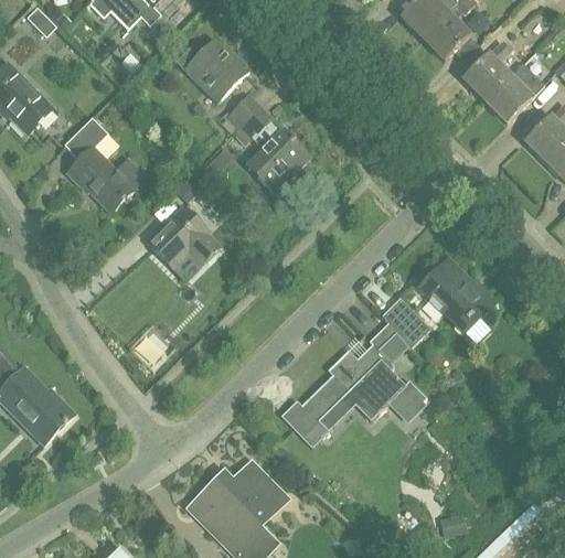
[(118,0),(120,2),(113,10),(128,27),(121,33),(123,33),(141,15),(149,23),(161,12),(152,3),(156,0),(118,0)]
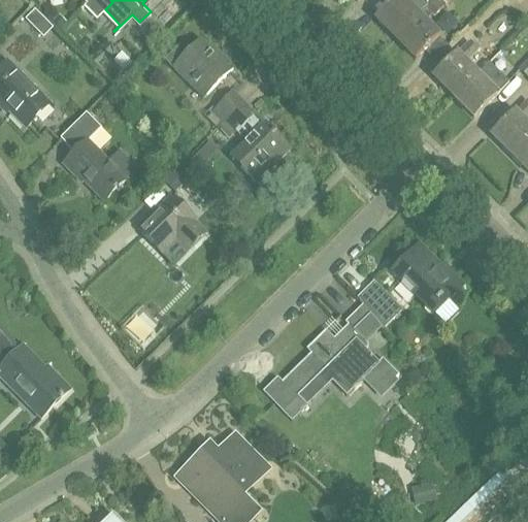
[(420,13),(410,3),(407,0),(390,0),(375,14),(396,36),(420,13)]
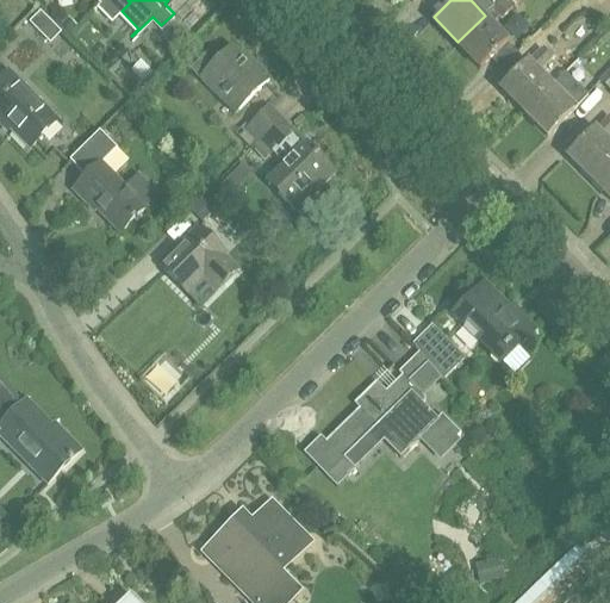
[(499,0),(485,16),(491,20),(498,12),(500,16),(515,1),(516,0),(499,0)]
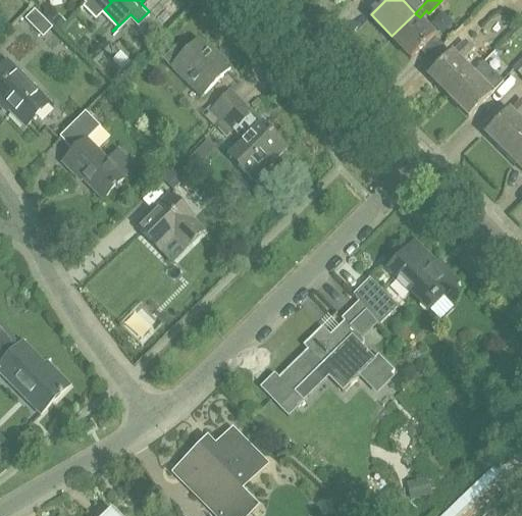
[(420,17),(415,13),(392,36),(411,55),(434,33),(420,17)]
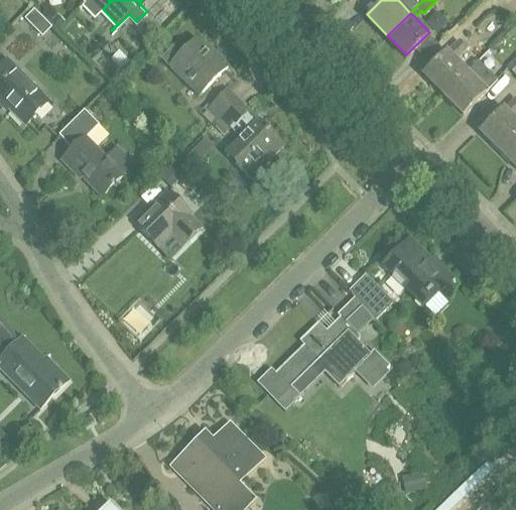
[(199,91),(227,62),(213,48),(211,50),(196,35),(169,62),(199,91)]
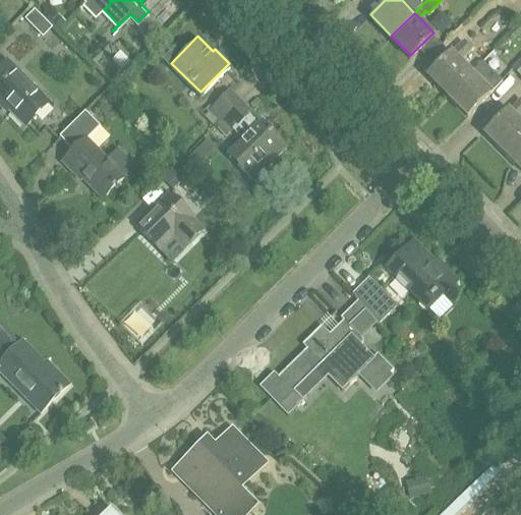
[(448,92),(471,69),(461,59),(473,48),(463,37),(427,72),(448,92)]
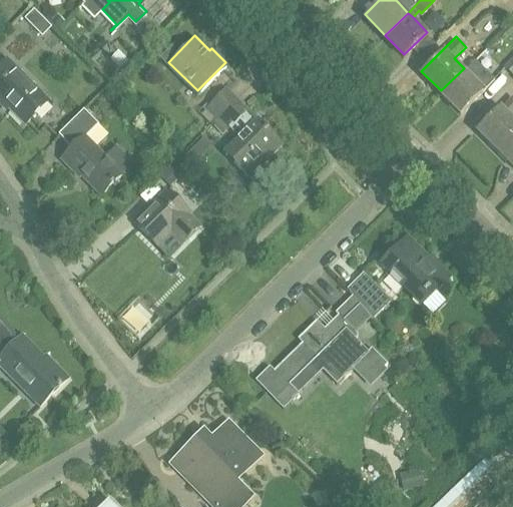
[(26,120),(49,96),(8,56),(0,63),(0,96),(1,95),(26,120)]
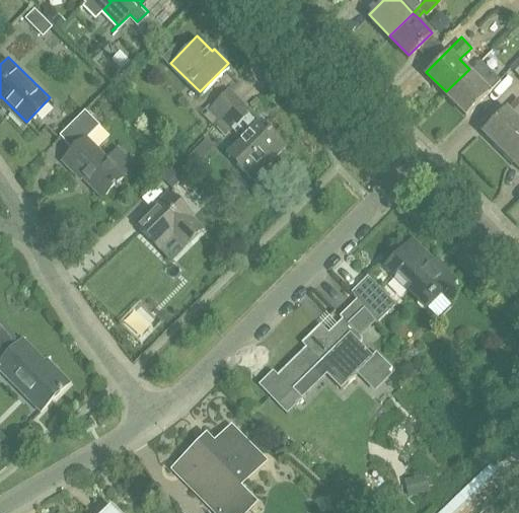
[(469,69),(446,91),(466,113),(501,77),(494,70),(482,81),(469,69)]
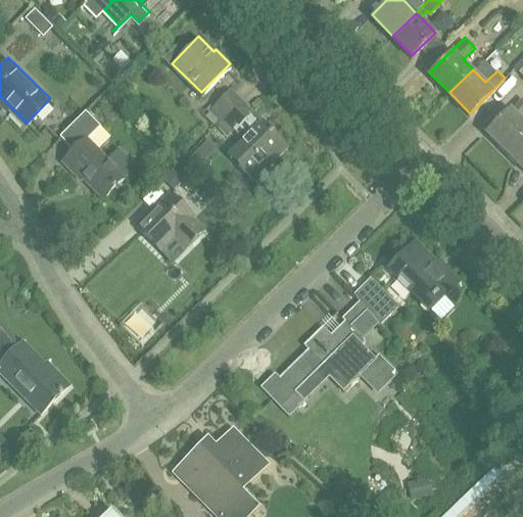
[(221,118),(241,98),(230,87),(210,107),(221,118)]
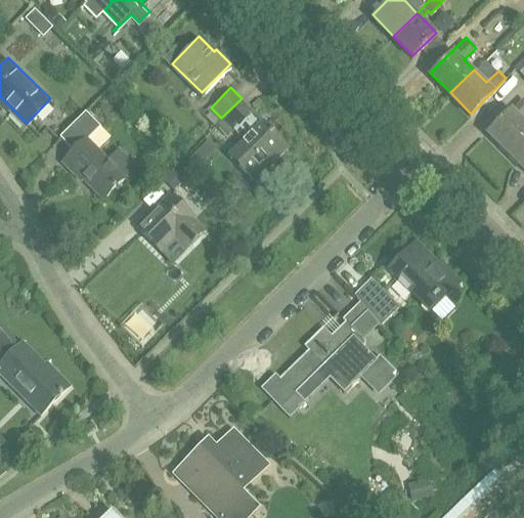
[(508,152),(523,135),(523,119),(522,118),(523,116),(523,95),(488,131),(508,152)]
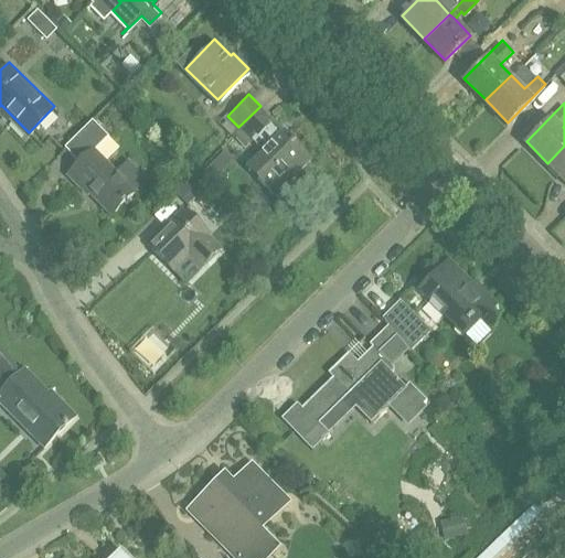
[(272,117),(260,106),(238,127),(251,138),(272,117)]
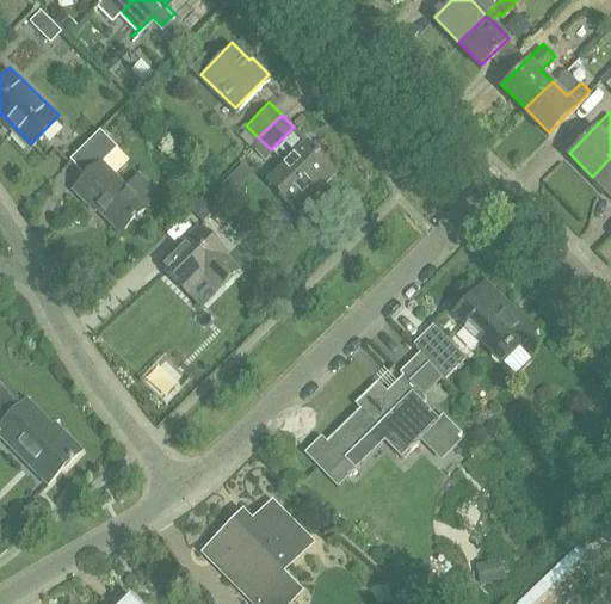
[(102,160),(117,143),(100,125),(69,155),(86,172),(74,184),(97,207),(99,204),(123,227),(146,204),(144,203),(158,190),(139,171),(125,184),(102,160)]
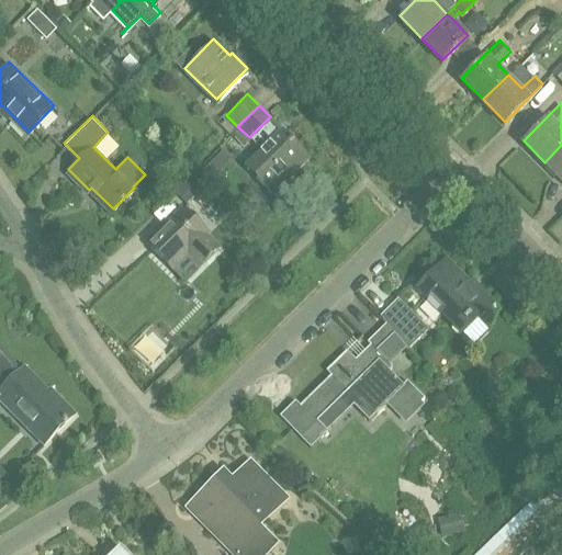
[(273,190),(307,154),(281,128),(247,165),(273,190)]
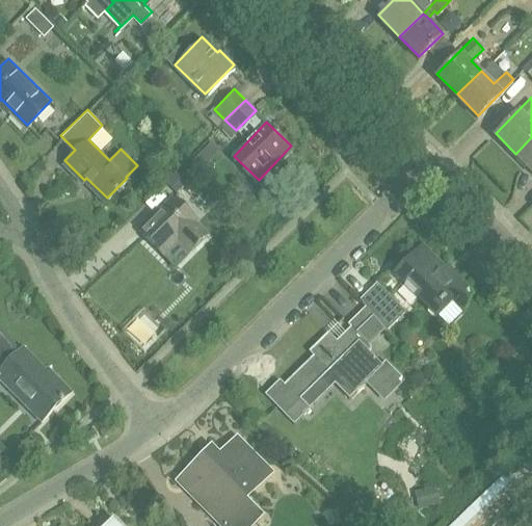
[(531,137),(515,154),(531,169),(531,137)]
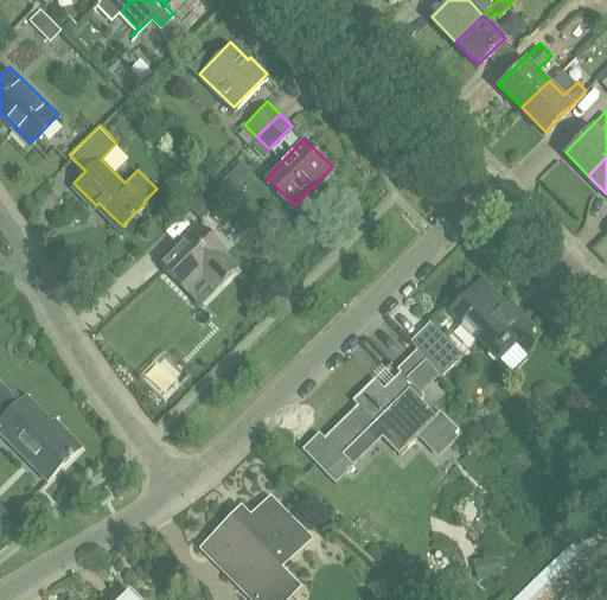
[(200,217),(221,197),(209,184),(189,204),(200,217)]
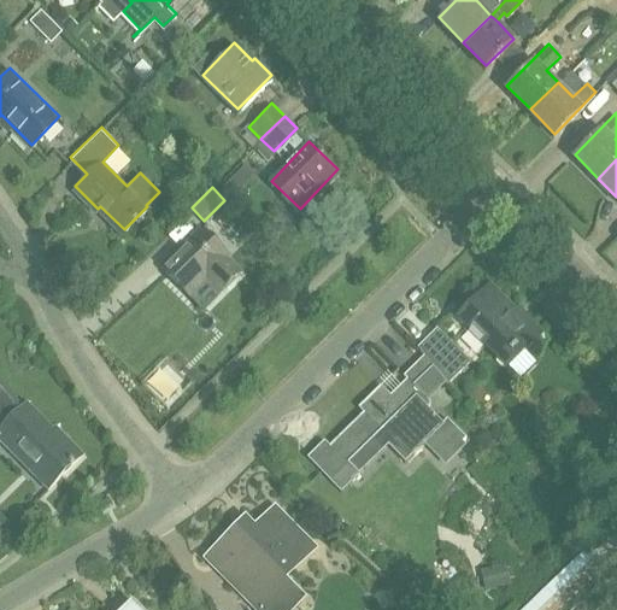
[(219,286),(239,267),(225,252),(227,250),(201,224),(163,264),(189,291),(206,273),(219,286)]
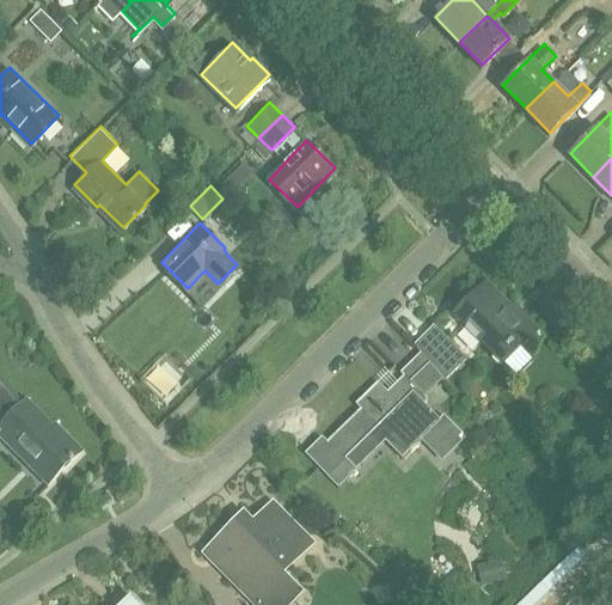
[(503,360),(538,327),(525,313),(521,317),(485,280),(454,310),(503,360)]
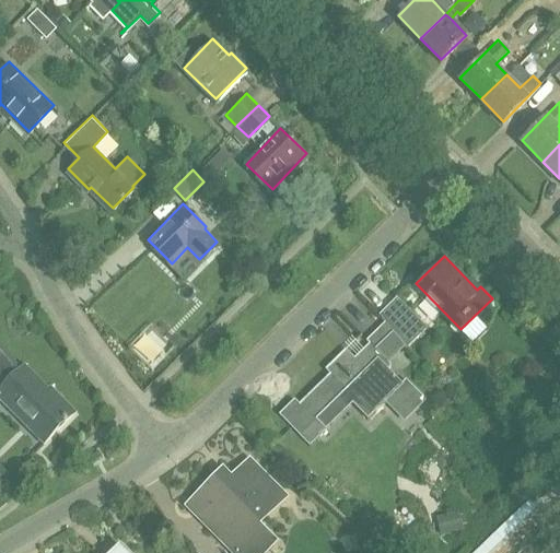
[(403,339),(401,339),(406,343),(424,325),(396,295),(378,312),(385,317),(403,339)]
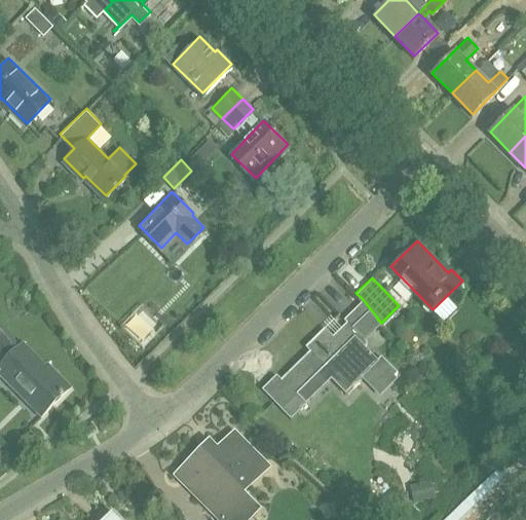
[(362,298),(343,317),(346,319),(333,333),(325,324),(305,343),(309,347),(280,376),(276,372),(262,386),(291,415),(300,406),(306,400),(297,391),(327,363),(334,370),(333,372),(348,387),(365,371),(379,386),(398,369),(381,354),(378,357),(364,342),(367,339),(362,334),(377,319),(378,319),(362,298)]
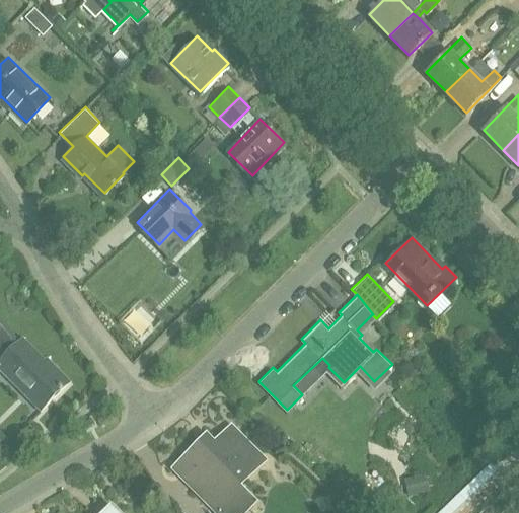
[(12,336),(2,324),(0,325),(0,350),(4,355),(0,359),(0,365),(44,408),(71,378),(48,356),(52,352),(52,351),(45,358),(23,338),(25,335),(24,335),(17,342),(11,336),(12,336)]
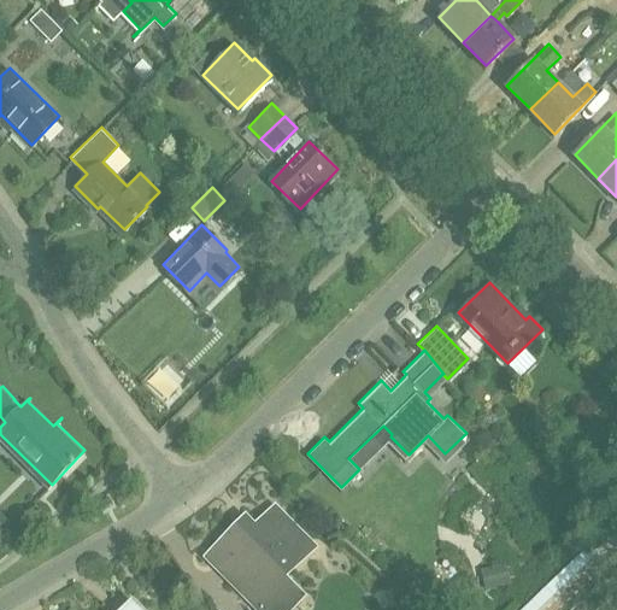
[(257,603),(315,544),(276,506),(257,526),(246,515),(207,555),(257,603)]
